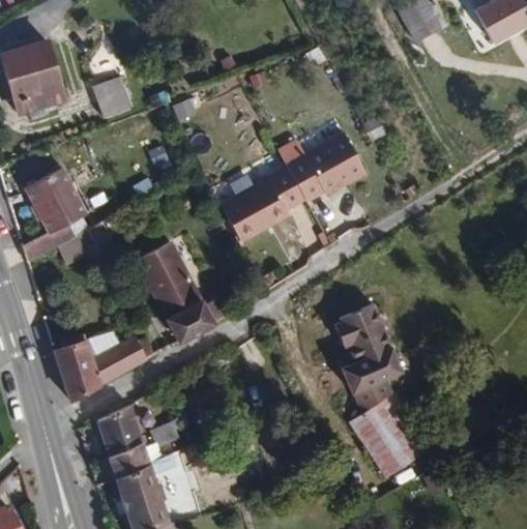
[(440,26),(426,0),(409,0),(397,7),(413,41),(440,26)]
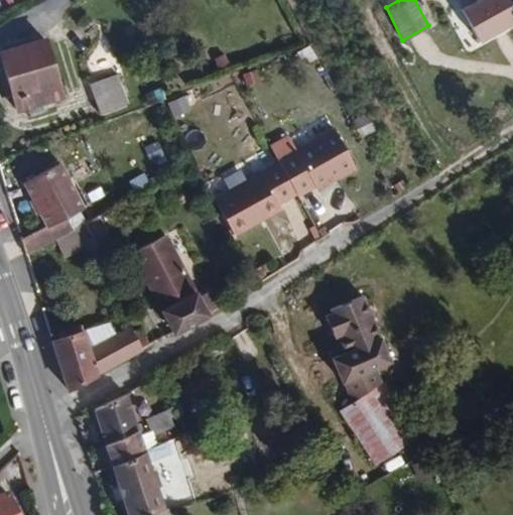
[(512,9),(508,0),(476,0),(461,9),(479,42),(512,22),(512,9)]
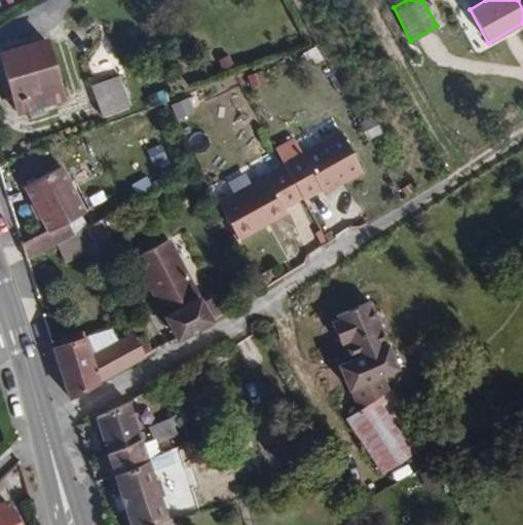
[(47,41),(3,57),(21,115),(65,101),(47,41)]
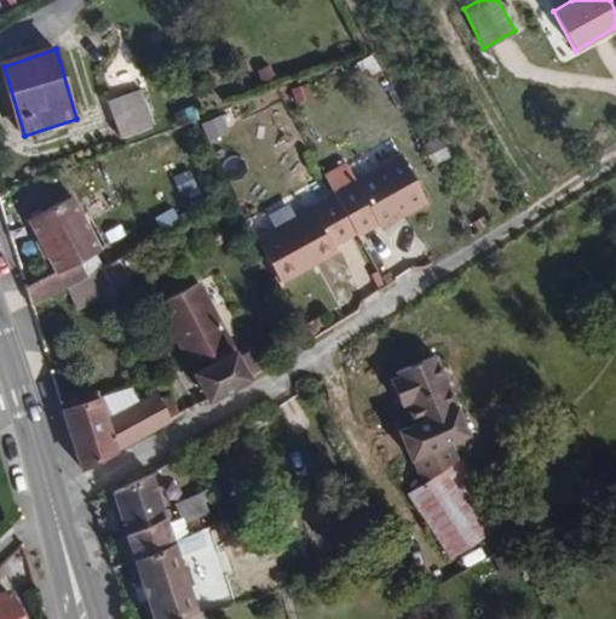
[(102,99),(113,139),(150,129),(139,90),(102,99)]
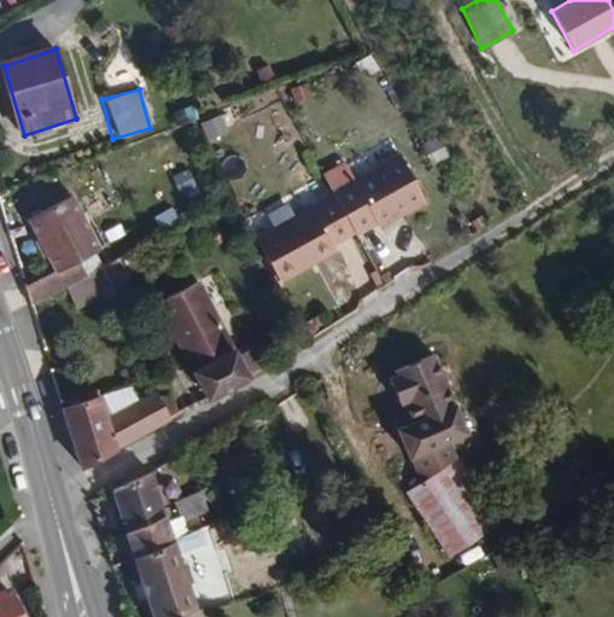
[(434,214),(408,163),(339,203),(360,240),(363,246),(384,233),(389,239),(434,214)]
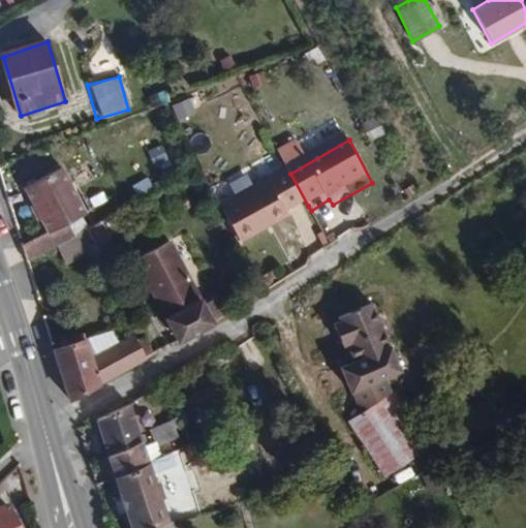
[(90,216),(65,166),(28,185),(51,231),(23,247),(28,265),(81,239),(73,224),(90,216)]
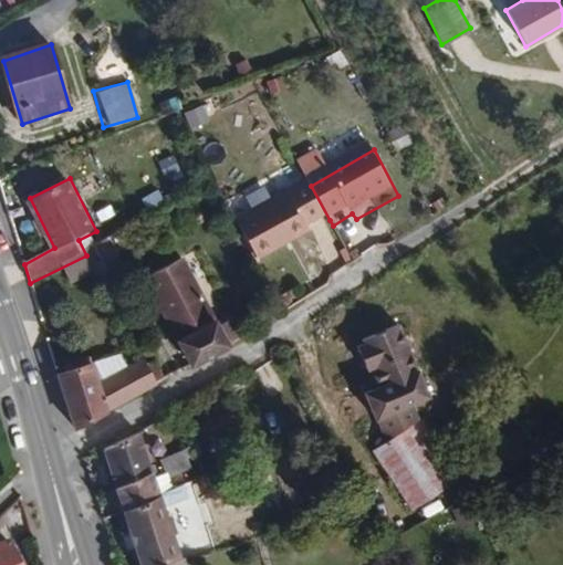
[(310,231),(330,220),(311,186),(237,229),(259,269),(294,248),(291,242),(310,231)]
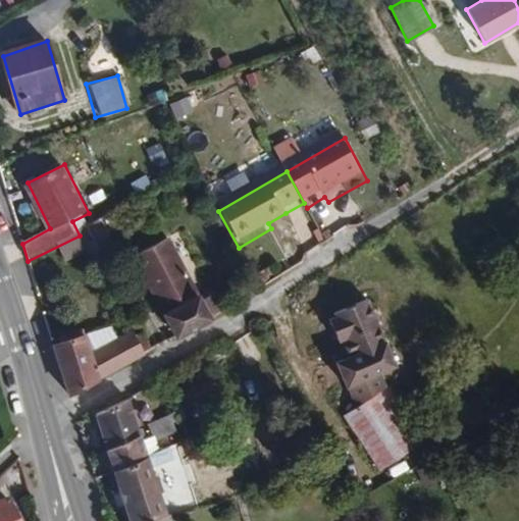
[(271,228),(289,219),(286,213),(268,223),(271,228)]
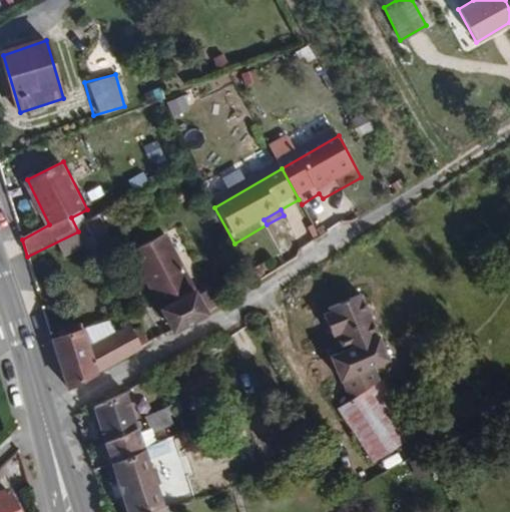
[(203,306),(166,239),(134,256),(174,335),(203,321),(197,309),(203,306)]
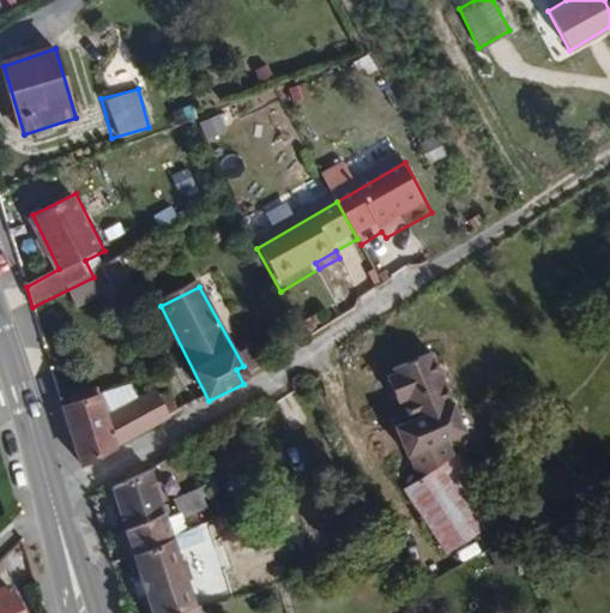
[(467,427),(429,349),(387,370),(390,376),(381,379),(394,407),(398,404),(408,421),(390,431),(418,480),(458,455),(447,438),(467,427)]
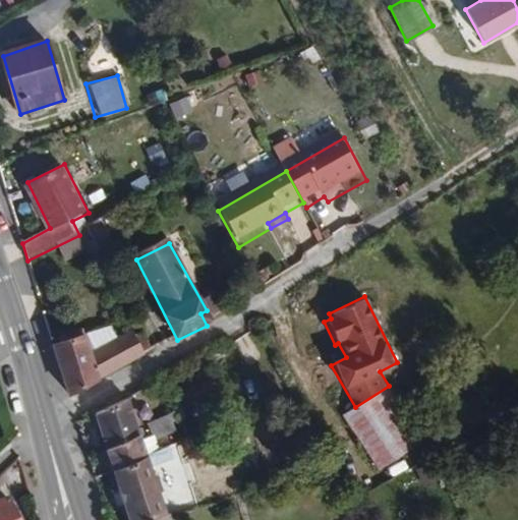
[(230,311),(225,302),(215,308),(219,319),(230,311)]
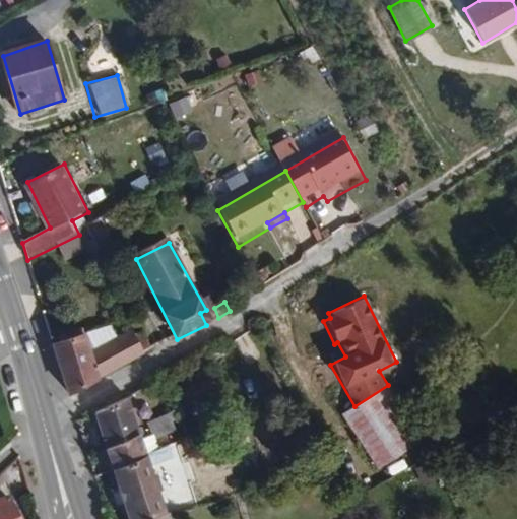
[(68,395),(148,353),(144,344),(138,347),(132,334),(93,355),(85,335),(53,344),(68,395)]
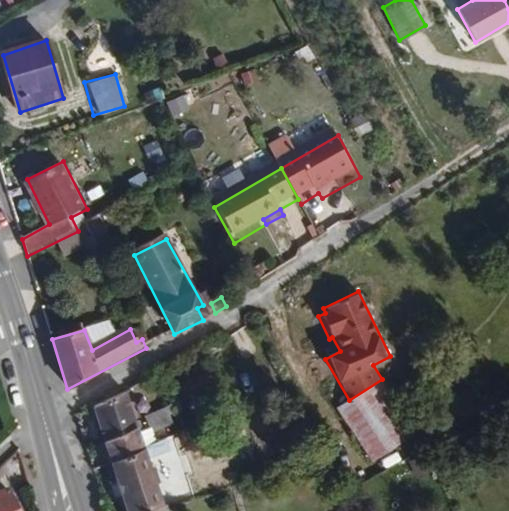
[(163,339),(157,330),(146,337),(150,346),(163,339)]
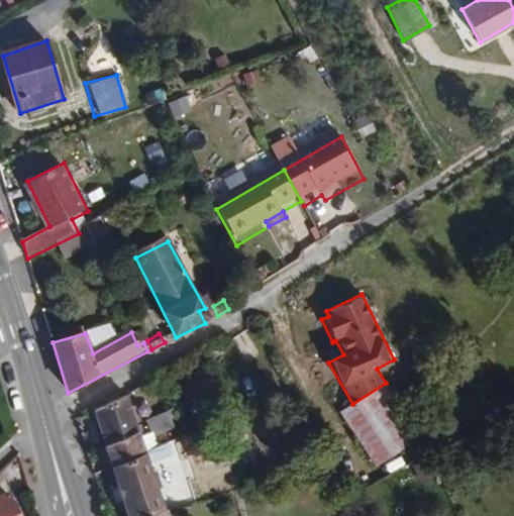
[(419,438),(386,383),(352,404),(339,412),(373,467),(419,438)]
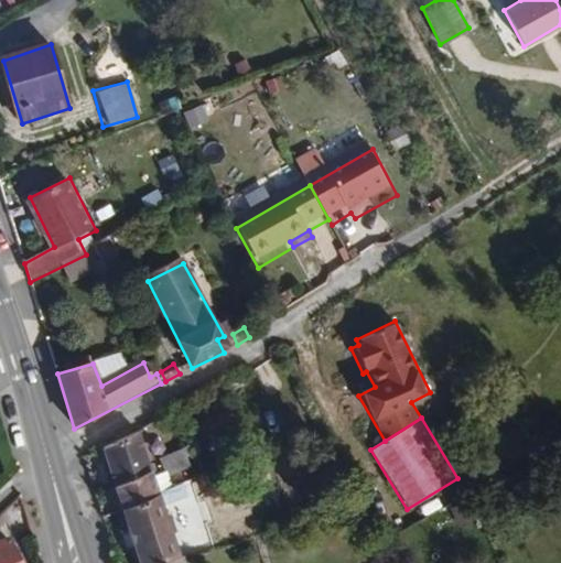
[(151,469),(139,431),(105,446),(117,487),(151,469)]
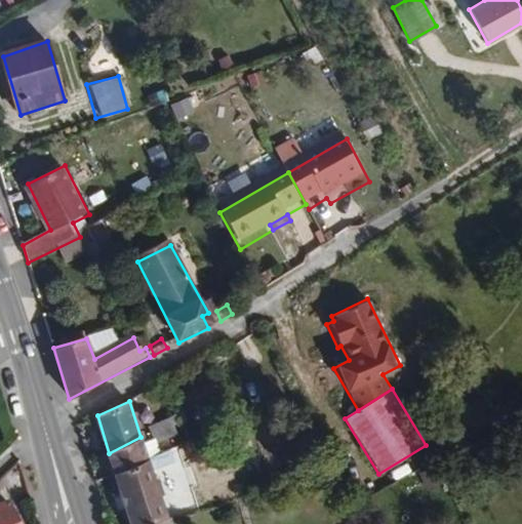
[(152,436),(185,427),(181,417),(151,427),(152,436)]
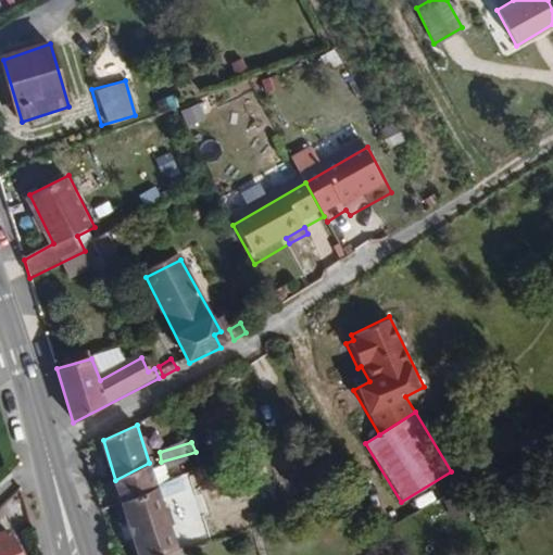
[(156,486),(149,463),(115,480),(122,502),(156,486)]
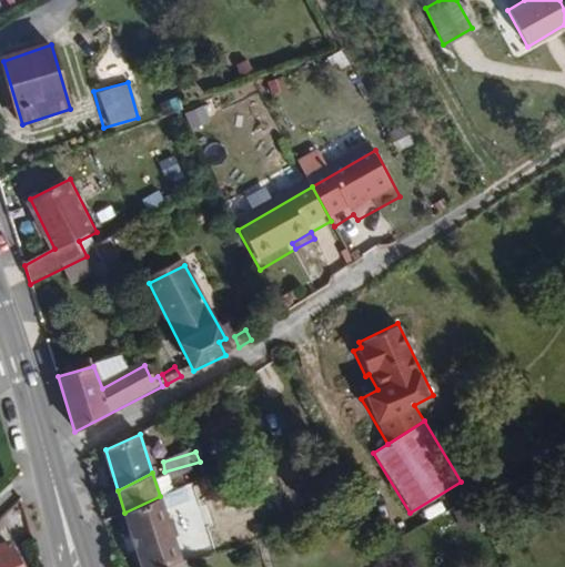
[(180,563),(160,496),(124,513),(140,566),(165,566),(173,565),(180,563)]
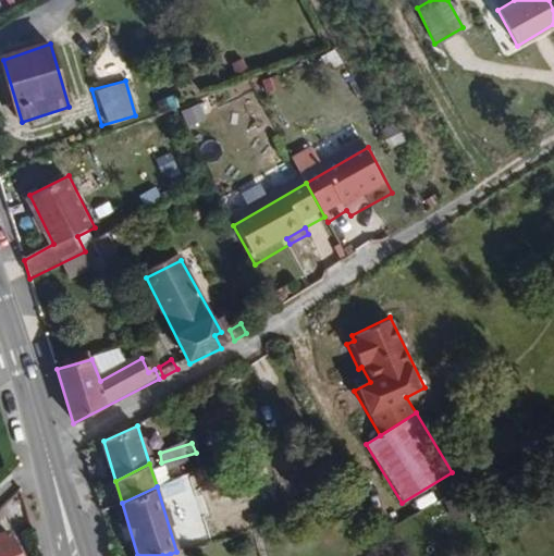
[(0,555),(17,555),(11,538),(0,540),(0,555)]
